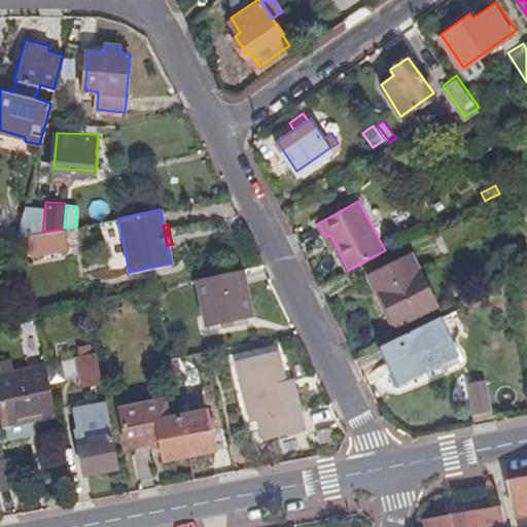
[(42,232),(27,234),(30,253),(64,247),(62,229),(42,232)]
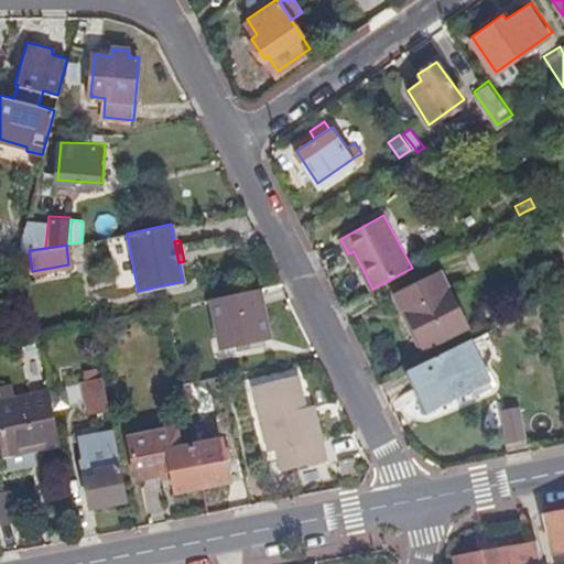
[(441,269),(399,290),(427,348),(468,327),(441,269)]
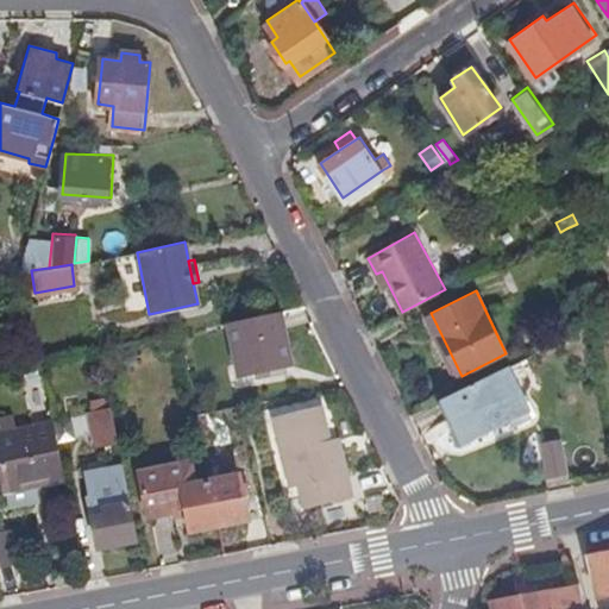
[(289,362),(278,312),(226,322),(237,372),(289,362)]
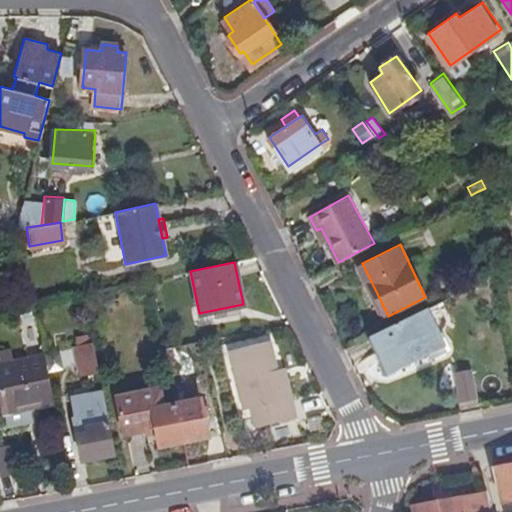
[(431,308),(371,338),(389,373),(448,344),(431,308)]
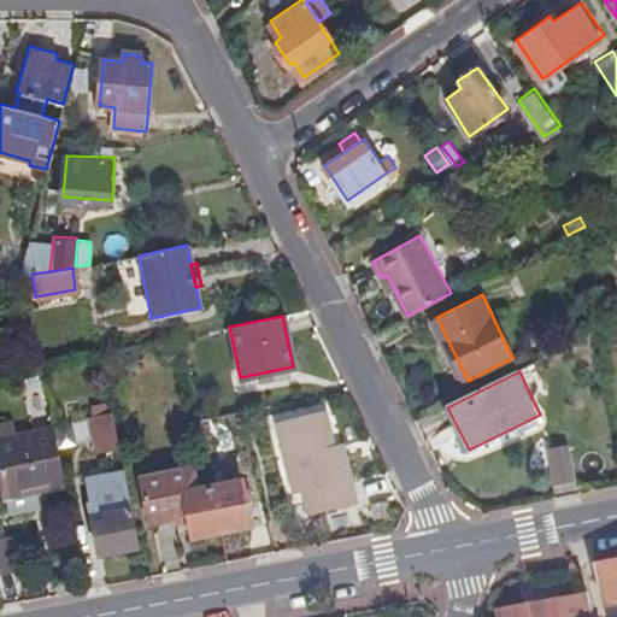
[(86,398),(88,409),(109,405),(106,394),(86,398)]
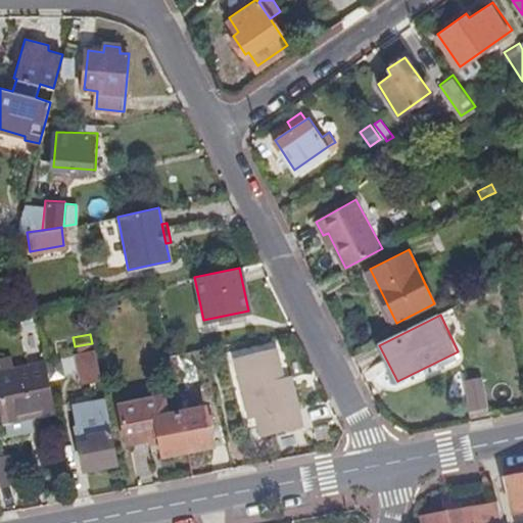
[(82,378),(98,375),(92,343),(75,346),(82,378)]
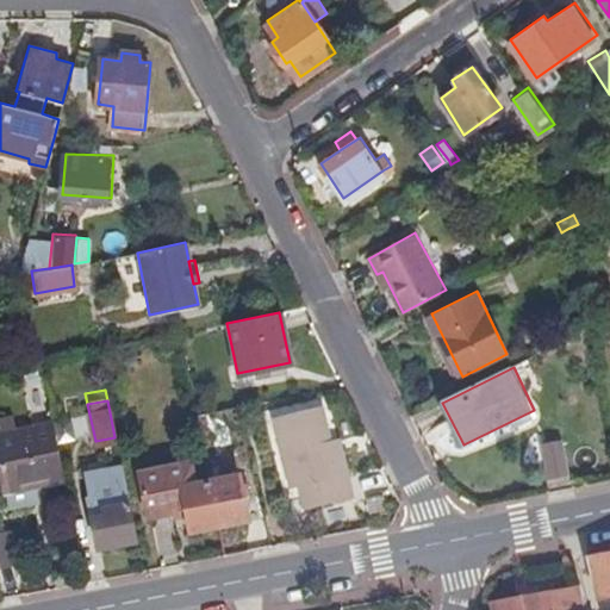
[(89,442),(95,441),(87,404),(82,406),(89,442)]
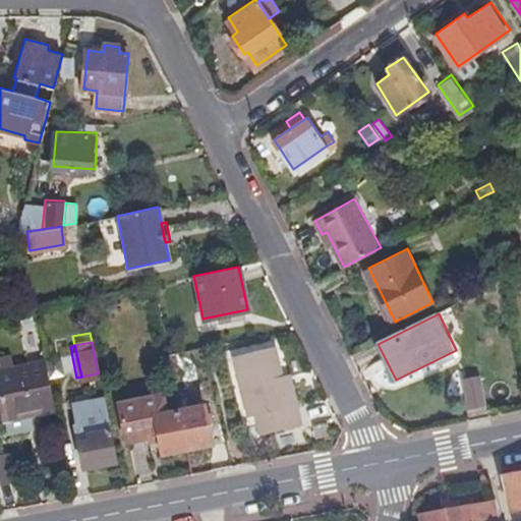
[(286,404),(279,375),(271,345),(232,354),(247,414),(255,413),(261,432),(299,423),(294,402),(286,404)]
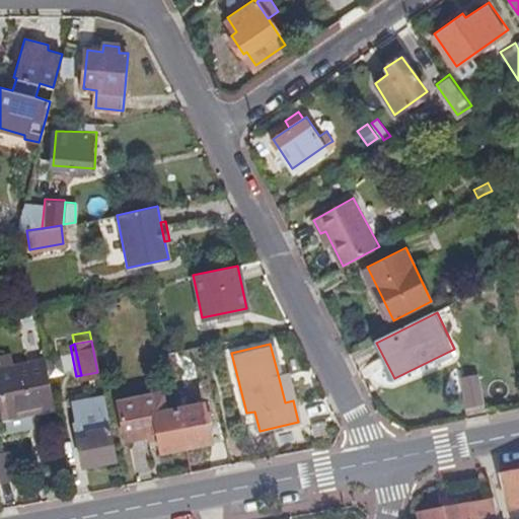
[(53,408),(43,357),(15,363),(16,368),(5,370),(2,359),(0,359),(0,418),(1,418),(39,411),(53,408)]
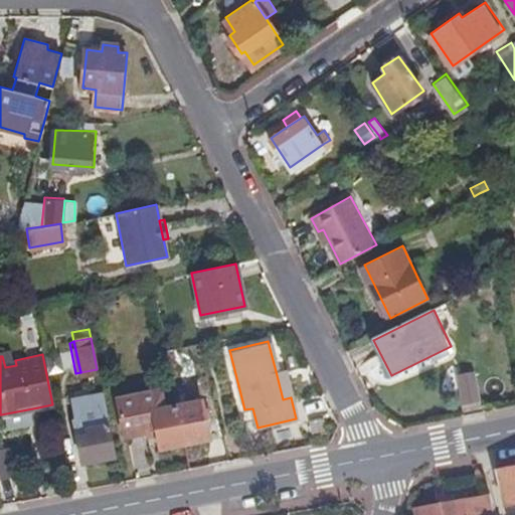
[(476,357),(458,362),(464,390),(481,386),(476,357)]
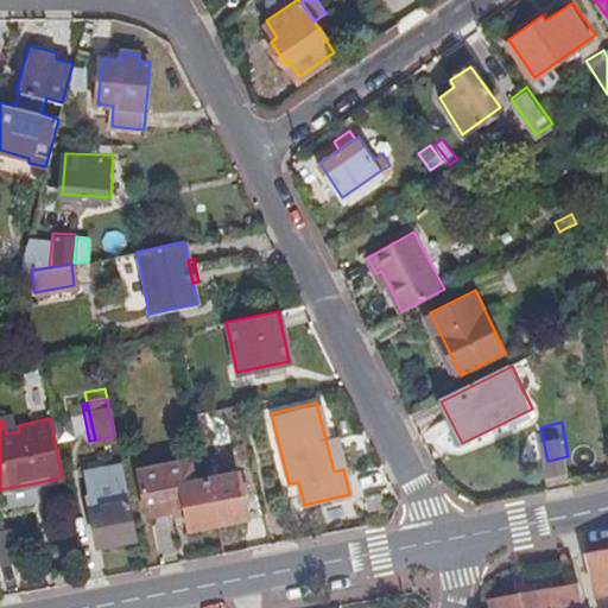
[(335,436),(325,438),(334,472),(343,469),(335,436)]
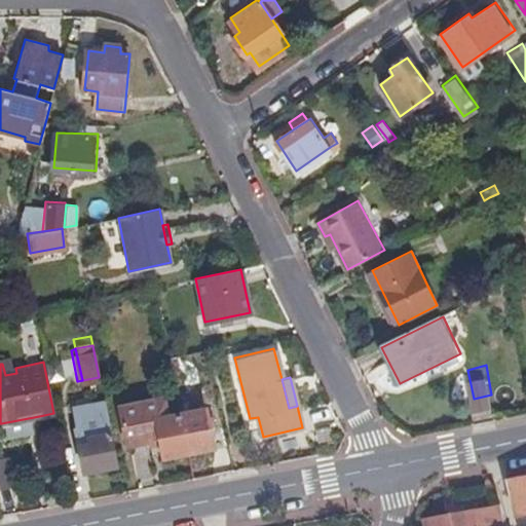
[(162,455),(187,450),(180,412),(168,414),(164,393),(119,403),(127,442),(159,436),(162,455)]
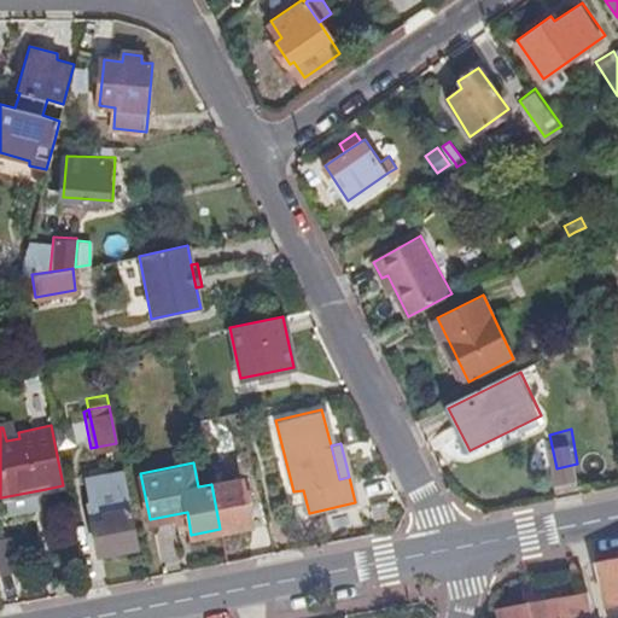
[(122,470),(121,464),(87,471),(88,477),(122,470)]
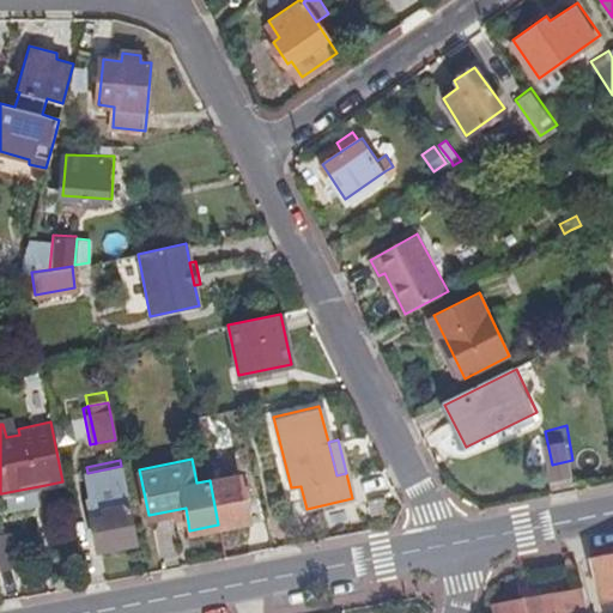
[(98,551),(137,542),(121,466),(87,473),(85,474),(89,497),(87,497),(98,551)]
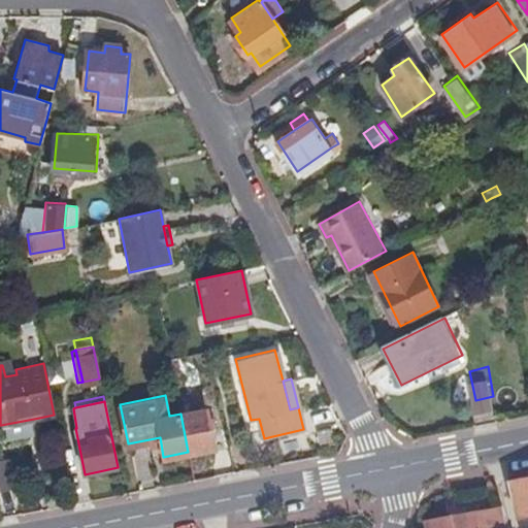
[(180,414),(188,452),(213,447),(205,408),(180,414)]
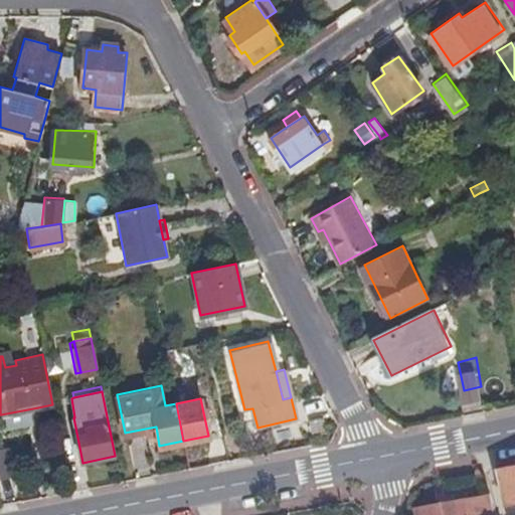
[(38,407),(1,414),(3,424),(40,417),(38,407)]
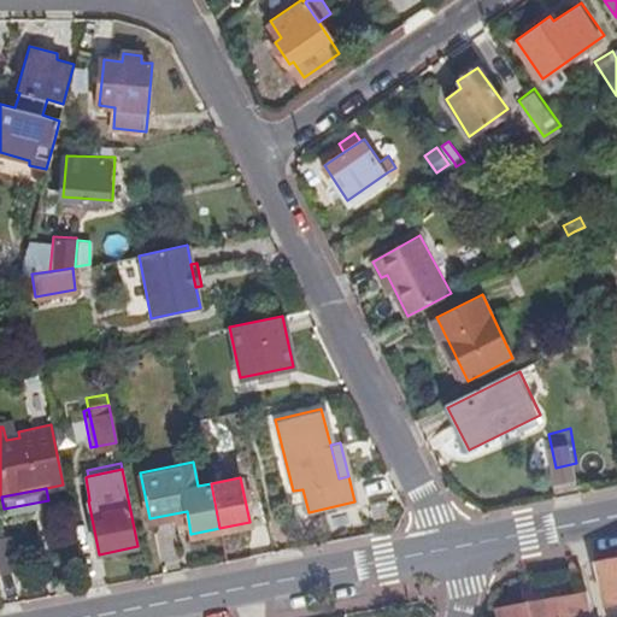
[(82,509),(56,516),(64,545),(90,538),(82,509)]
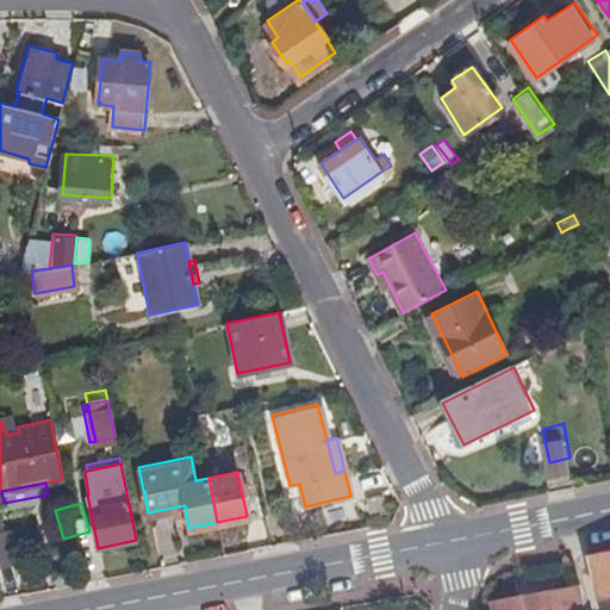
[(0,566),(13,564),(8,529),(1,530),(0,528),(0,566)]
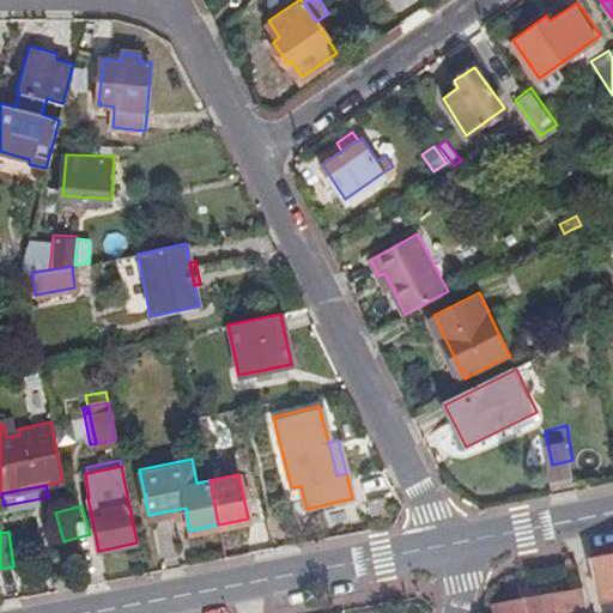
[(612,557),(580,564),(593,604),(612,599),(612,557)]
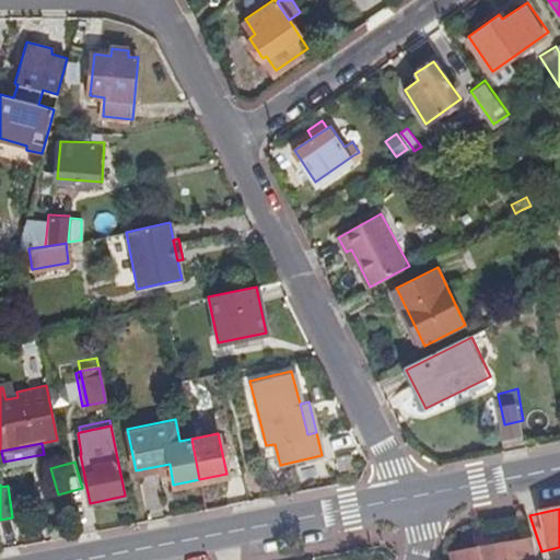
[(528,559),(524,543),(496,547),(494,539),(480,543),(482,549),(455,555),(455,559),(528,559)]
